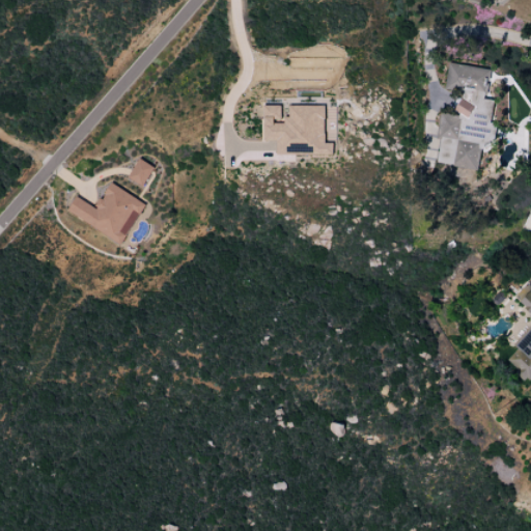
[(491,71),(448,63),(444,89),(460,92),(456,115),(440,113),(435,139),(441,140),(439,151),(453,154),(451,167),(477,171),(481,146),(492,148),(496,124),(490,123),(494,101),(485,100),(491,71)]
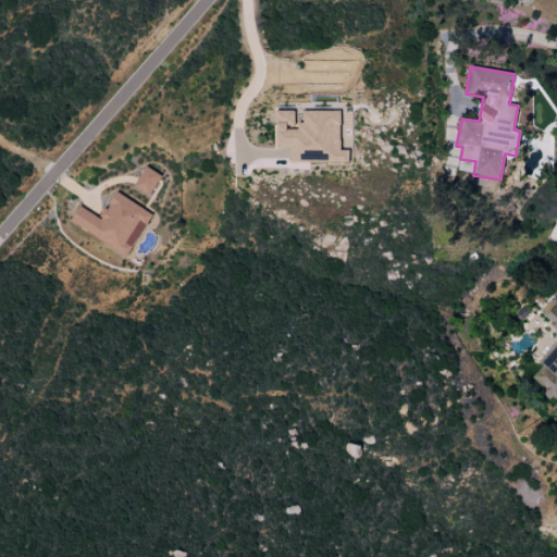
[(349,162),(349,150),(341,150),(341,111),(302,111),(302,123),(295,123),(295,111),(276,111),(276,148),(289,148),(289,162),(349,162)]
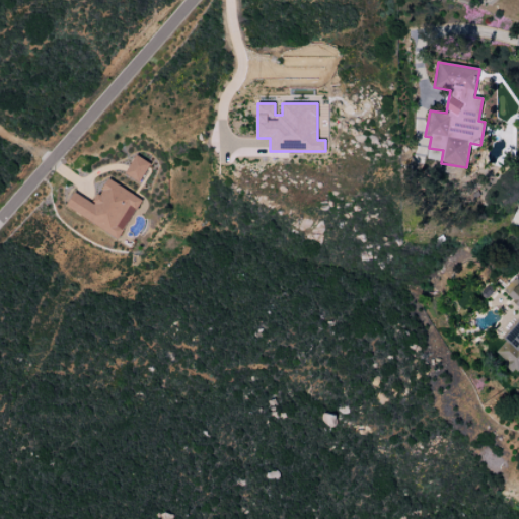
[(150,164),(136,155),(125,174),(139,182),(150,164)]
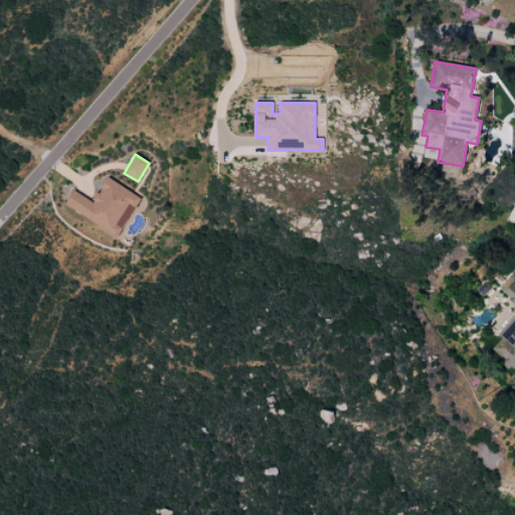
[(141,198),(107,177),(92,202),(73,191),(64,206),(117,237),(141,198)]
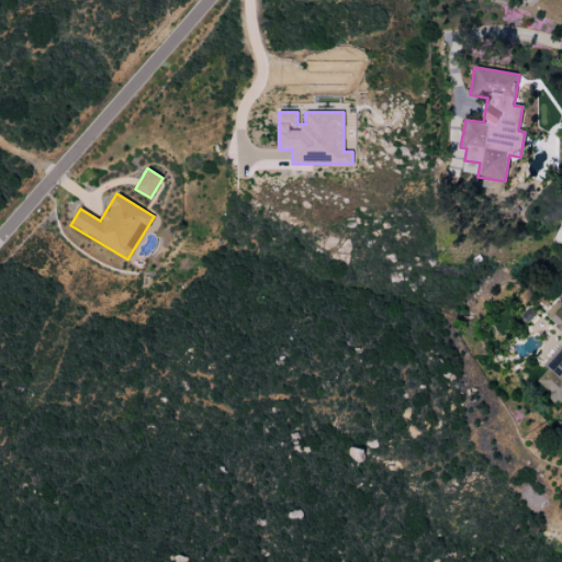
[(561,333),(561,341),(543,367),(546,369),(535,384),(557,401),(560,396),(561,398),(561,311),(559,308),(548,323),(561,333)]
